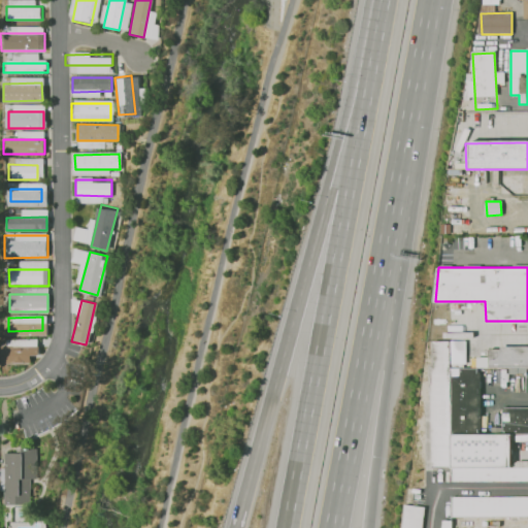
[(512,467),(512,434),(451,436),(450,341),(433,341),(433,367),(430,368),(430,469),(512,467)]
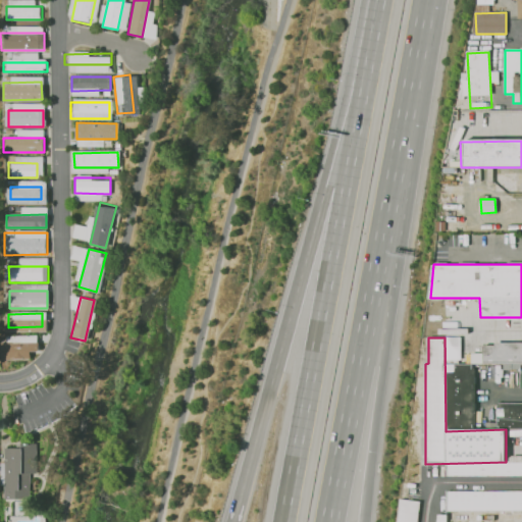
[(3,357),(3,342),(35,342),(35,356),(3,357)]
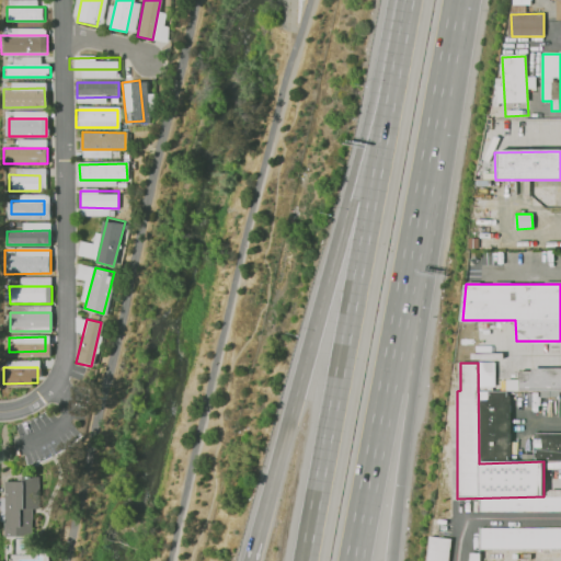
[(518,369),(560,369),(560,391),(519,392),(518,369)]
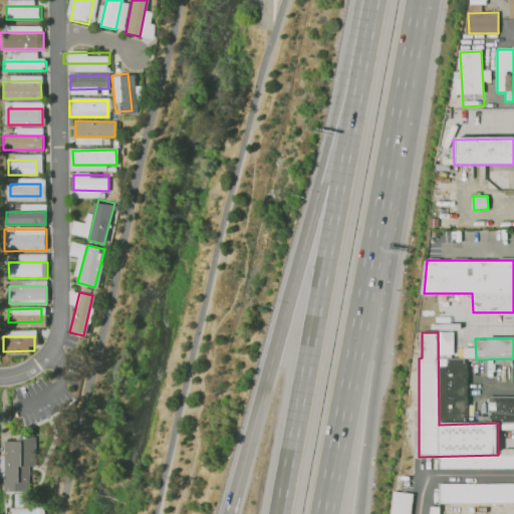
[(440,358),(468,358),(468,422),(440,422),(440,358)]
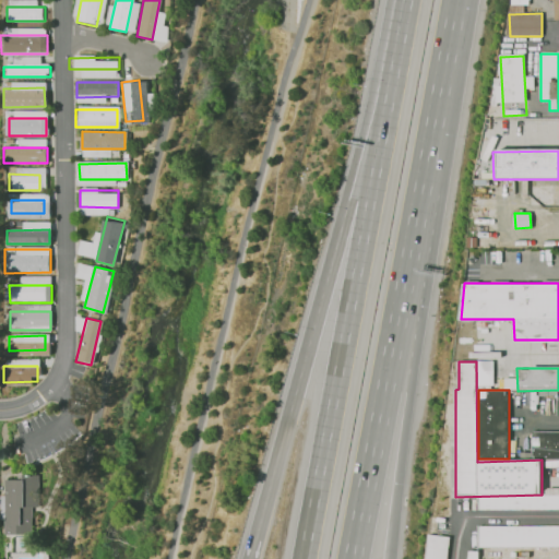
[(532,460),(558,459),(558,431),(532,432),(532,460)]
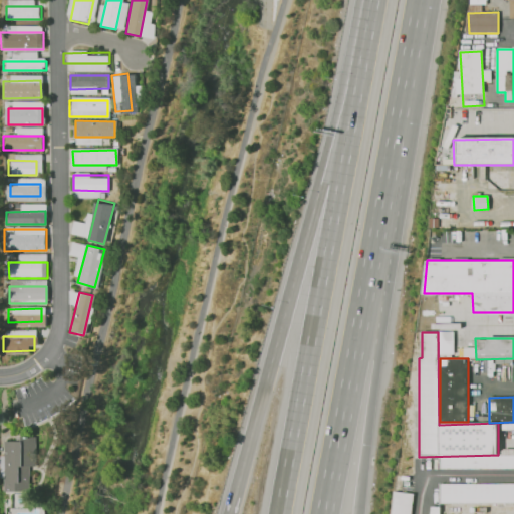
[(3,442),(4,494),(28,494),(28,467),(39,467),(38,442),(3,442)]
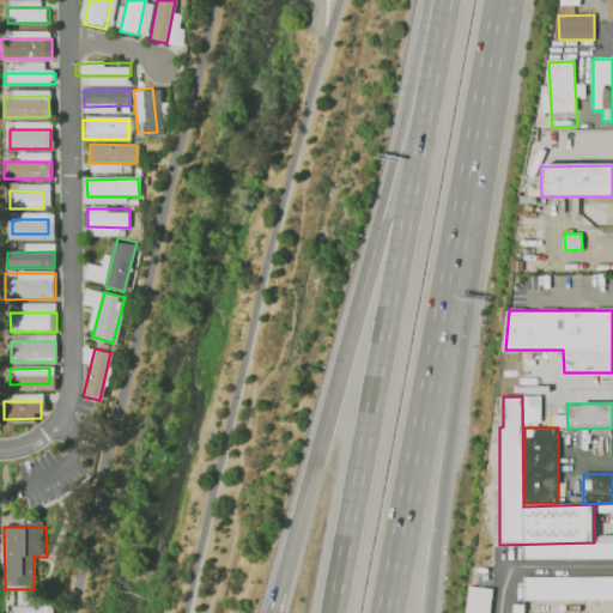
[(525,545),(612,544),(612,559),(525,559),(525,545)]
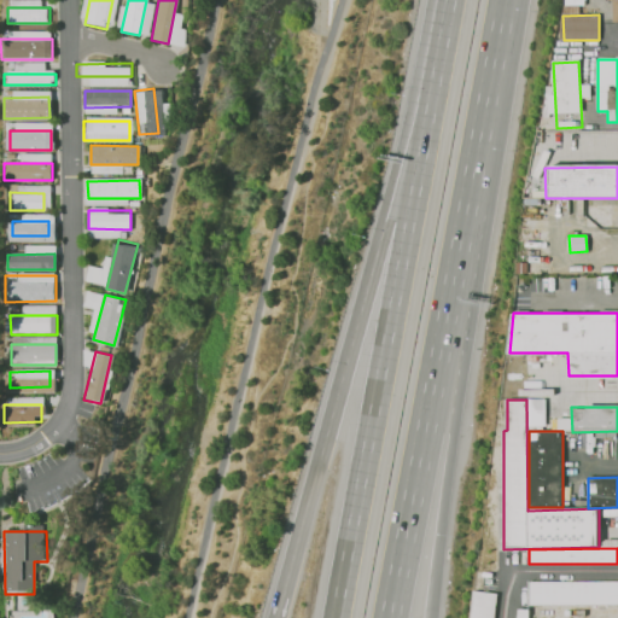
[(530,583),(617,582),(617,605),(530,606),(530,583)]
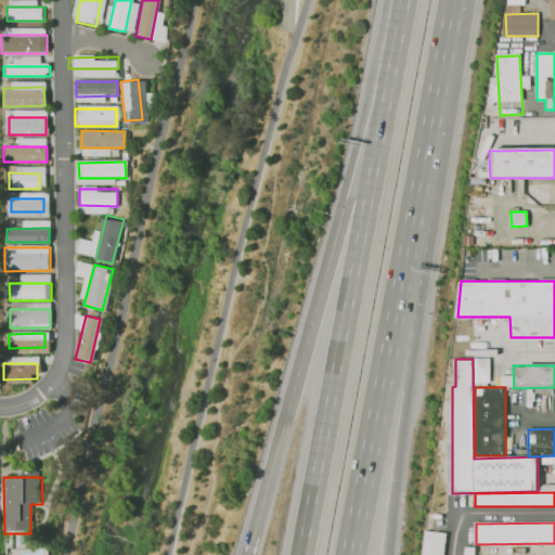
[(423,554),(444,554),(448,532),(426,530),(423,554)]
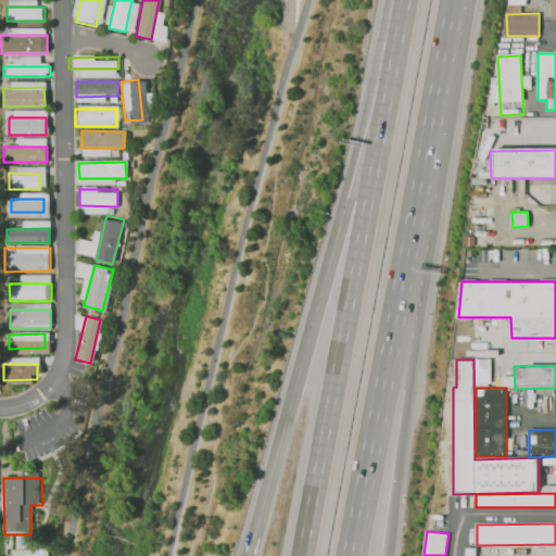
[(477,555),(477,546),(492,545),(492,555),(477,555)]
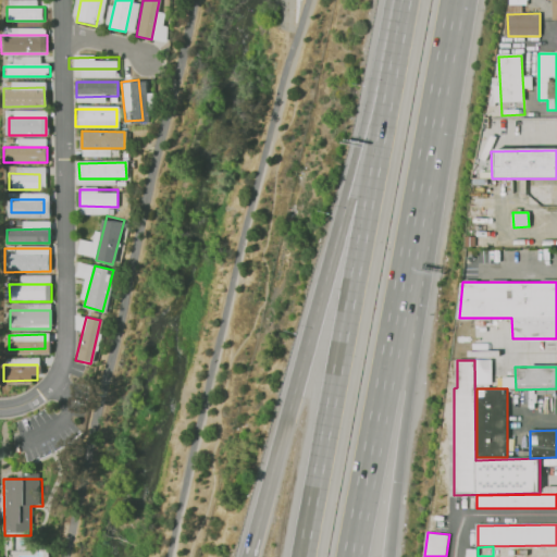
[(495,556),(495,546),(556,546),(556,556),(495,556)]
